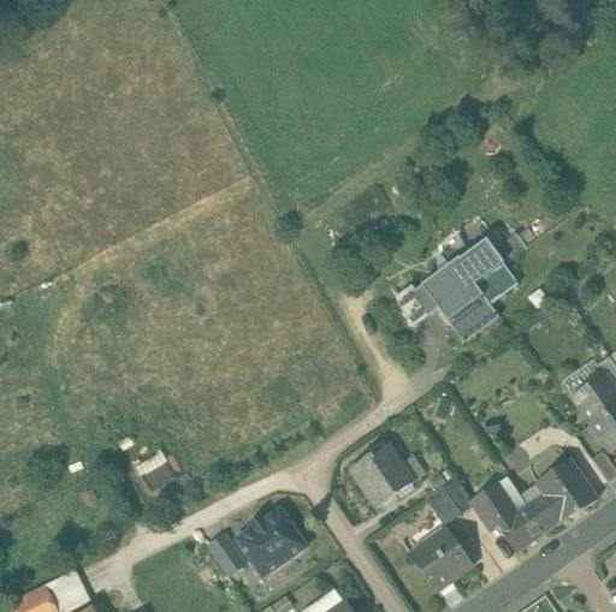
[(507,225),(496,231),(509,254),(521,247),(507,225)]
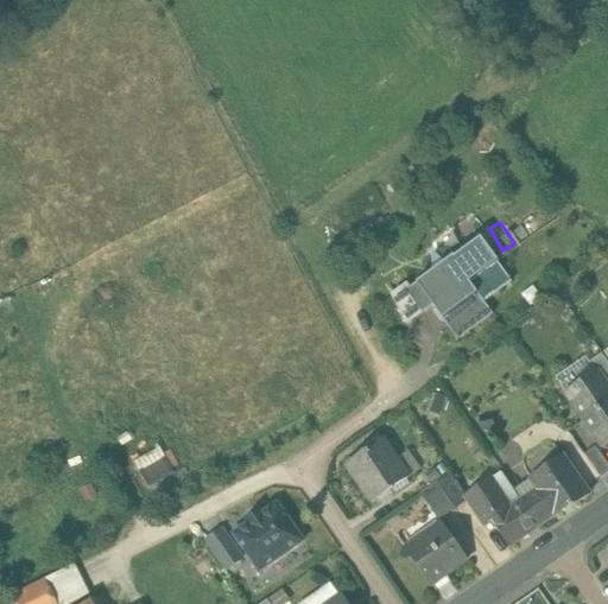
[(481,235),(455,254),(455,253),(411,285),(426,306),(432,302),(458,336),(493,311),(485,298),(512,278),(498,259),(499,258),(481,235)]
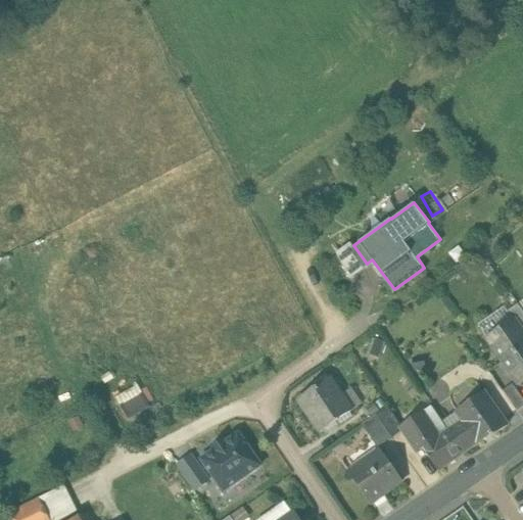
[(353,245),(350,241),(338,250),(350,275),(367,264),(353,245)]
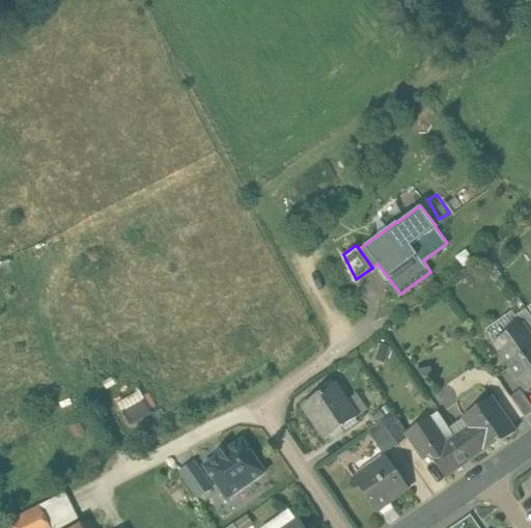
[(530,312),(526,305),(513,313),(520,323),(522,322),(530,333),(530,331),(530,312)]
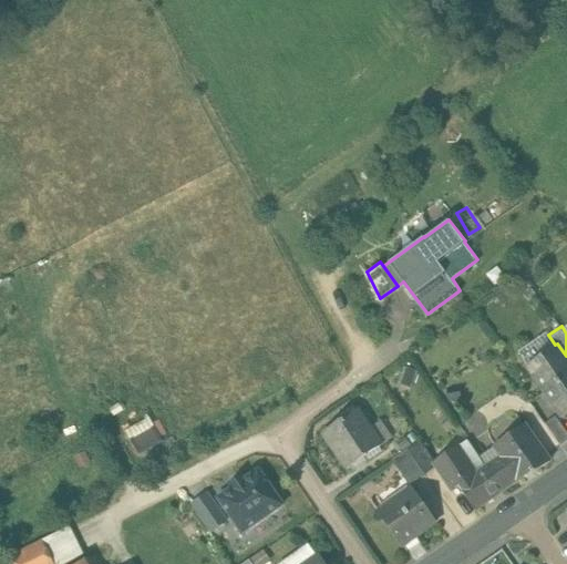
[(555,345),(528,363),(546,389),(566,373),(566,357),(566,356),(557,344),(555,345)]
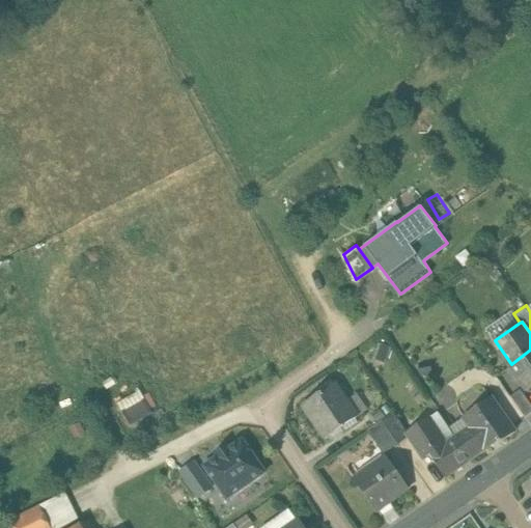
[(530,350),(511,364),(527,388),(530,385),(530,350)]
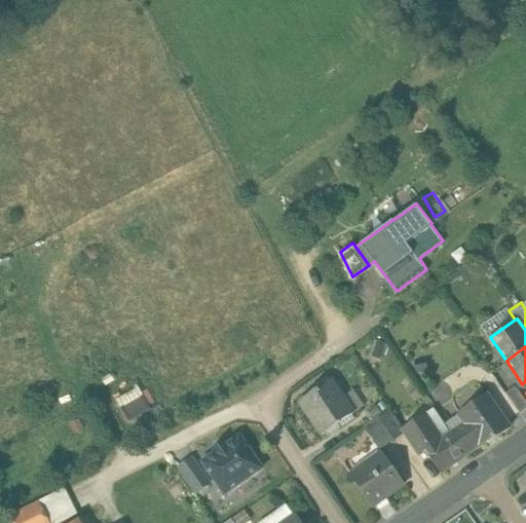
[(331,377),(300,398),(323,431),(340,418),(339,417),(351,409),(351,410),(353,409),(331,377)]
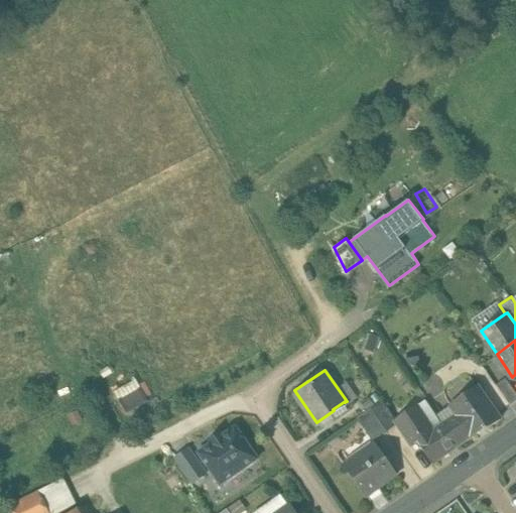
[(515,398),(515,390),(506,376),(496,383),(510,403),(515,398)]
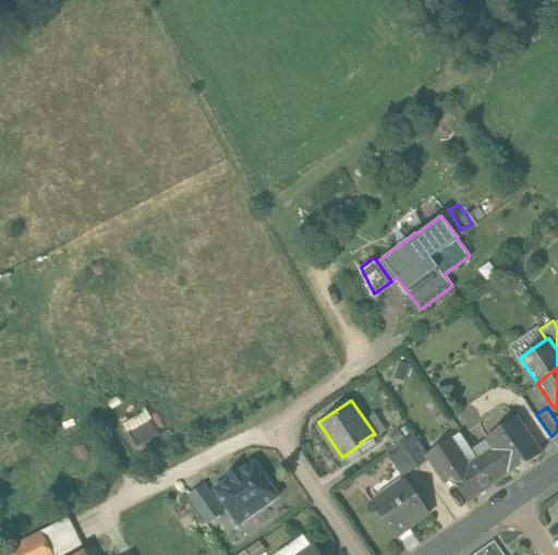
[(517,415),(487,435),(494,446),(480,456),(496,480),(523,461),(524,465),(542,453),(517,415)]
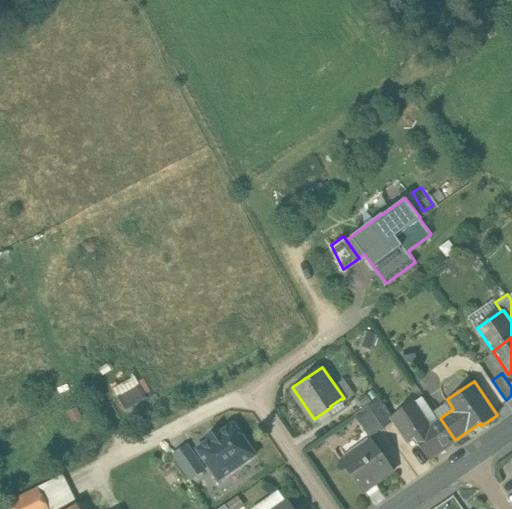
[(118,394),(125,410),(147,400),(140,384),(118,394)]
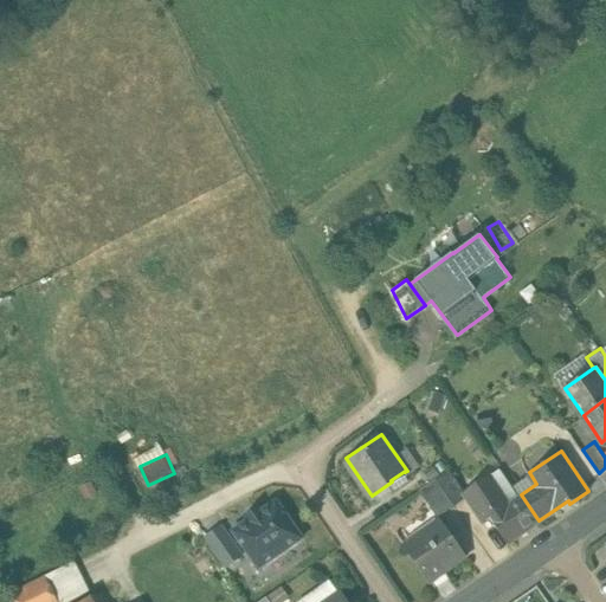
[(464,489),(449,467),(434,477),(453,504),(466,496),(462,491),(464,489)]
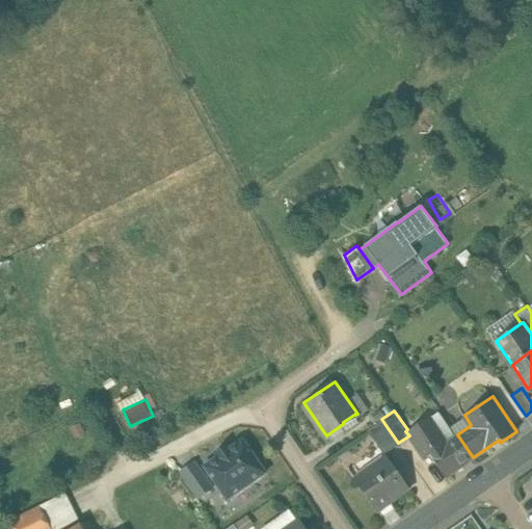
[(447,440),(429,415),(407,429),(405,431),(409,435),(424,458),(430,454),(446,476),(473,457),(457,434),(456,433),(447,440)]
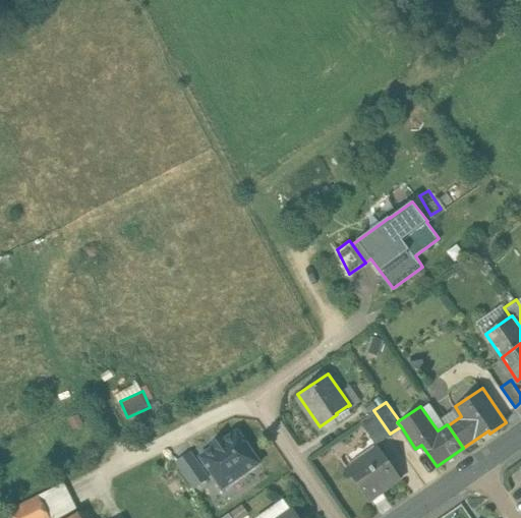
[(390,434),(373,410),(359,420),(375,444),(390,434)]
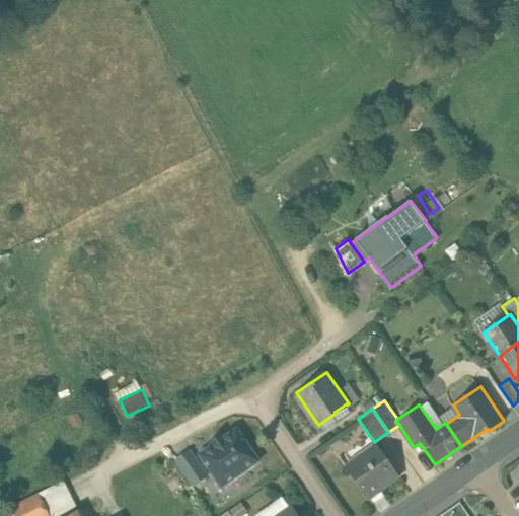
[(249,444),(237,427),(224,435),(223,433),(210,442),(211,444),(199,453),(211,471),(213,469),(220,478),(219,478),(224,485),(257,461),(247,446),(249,444)]
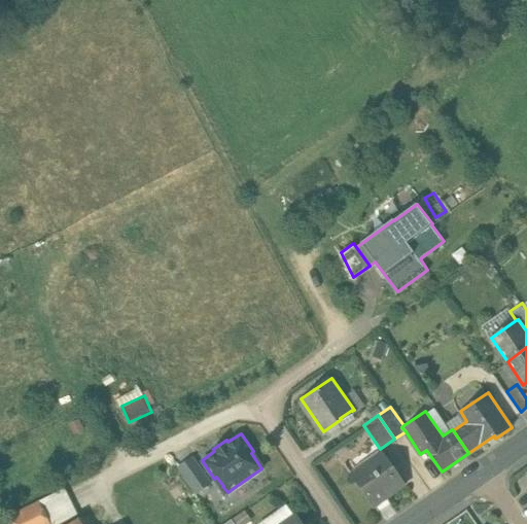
[(383,453),(353,475),(375,503),(405,482),(383,453)]
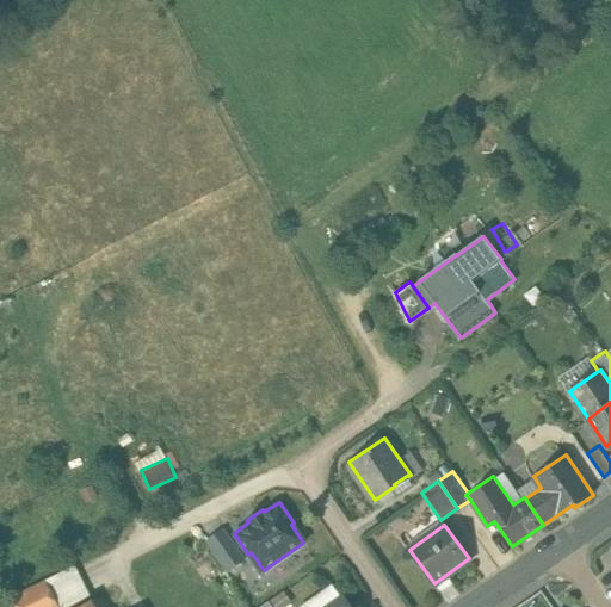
[(214,559),(224,578),(241,570),(230,550),(214,559)]
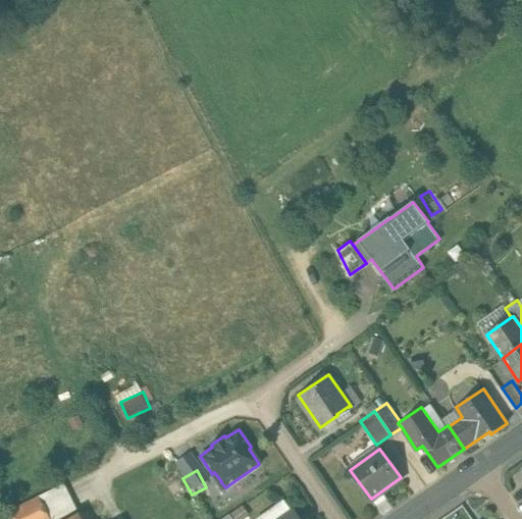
[(45,508),(50,518),(51,518),(75,507),(64,483),(39,496),(45,508)]
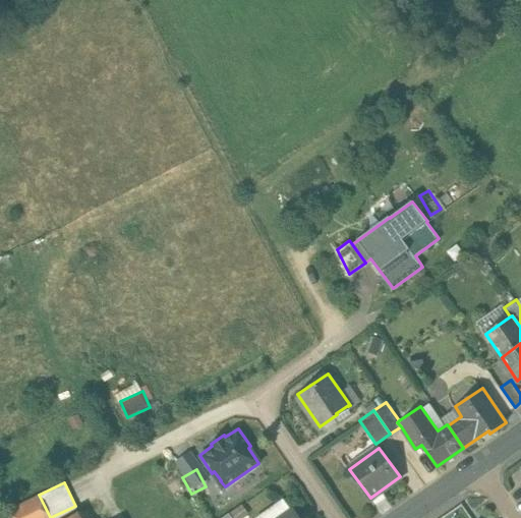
[(39,495),(11,508),(16,517),(20,517),(45,507),(39,495)]
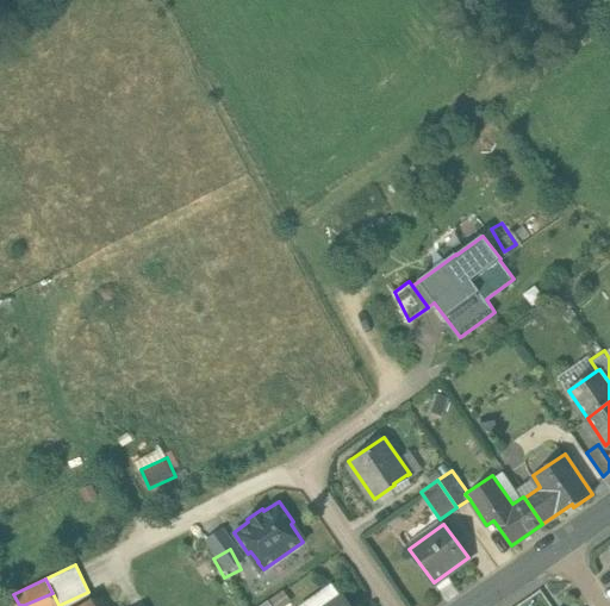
[(298,605),(329,605),(341,598),(330,582),(298,605)]
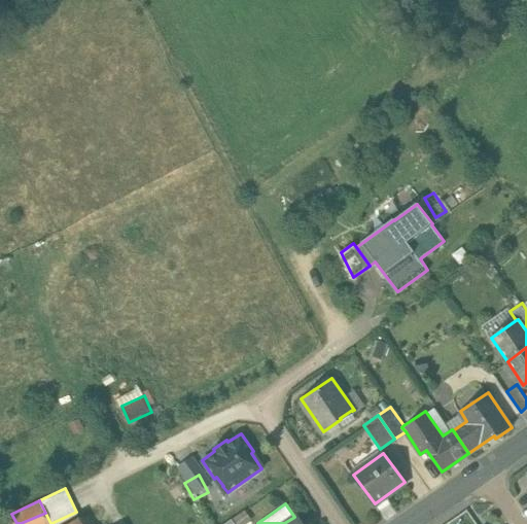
[(50,523),(45,513),(21,523),(50,523)]
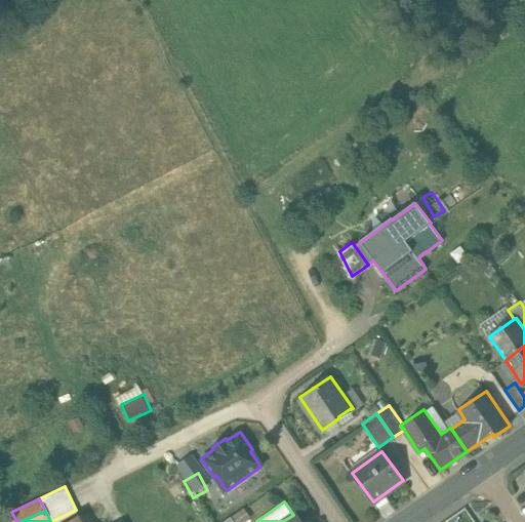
[(283,521),(303,521),(296,513),(293,515),(283,521)]
